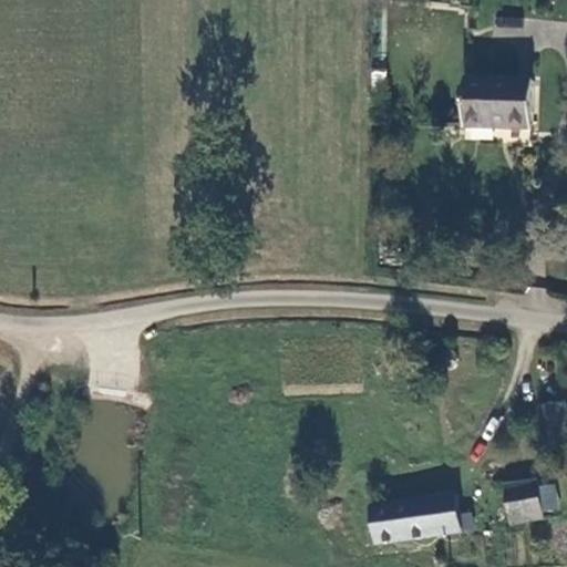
[(528,84),(464,81),(462,127),(526,129),(528,84)]
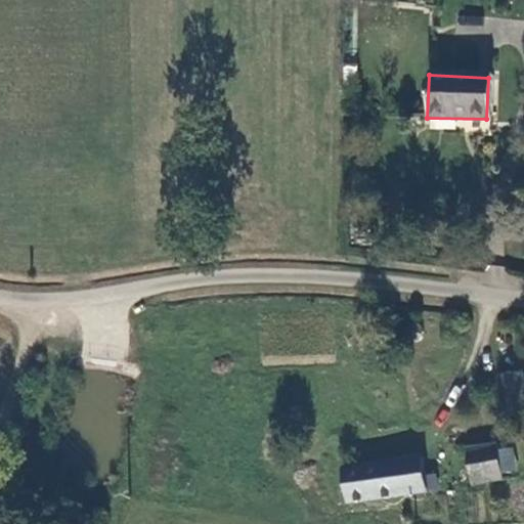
[(498,375),(506,429),(523,427),(521,415),(523,415),(523,379),(523,372),(498,375)]
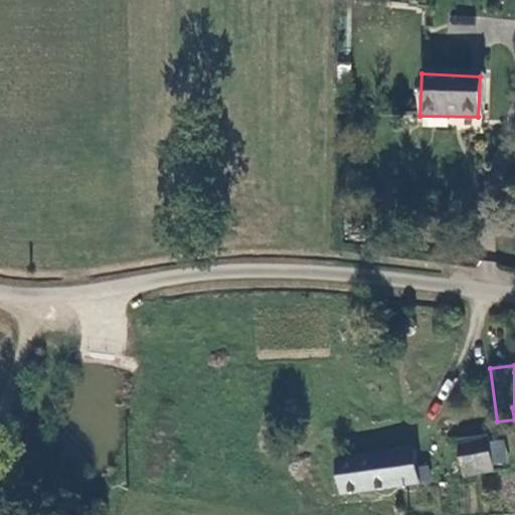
[(460,442),(465,477),(494,472),(493,464),(502,463),(499,442),(488,443),(488,438),(460,442)]
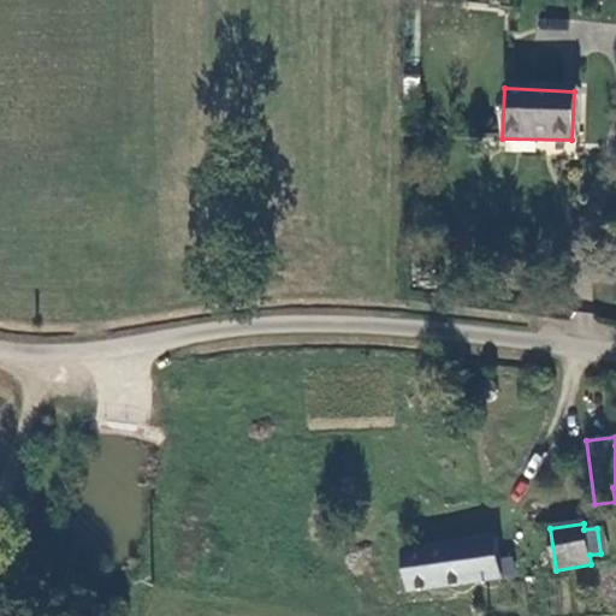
[(493,538),(426,548),(428,563),(416,564),(419,585),(436,581),(436,588),(499,579),(493,538)]
